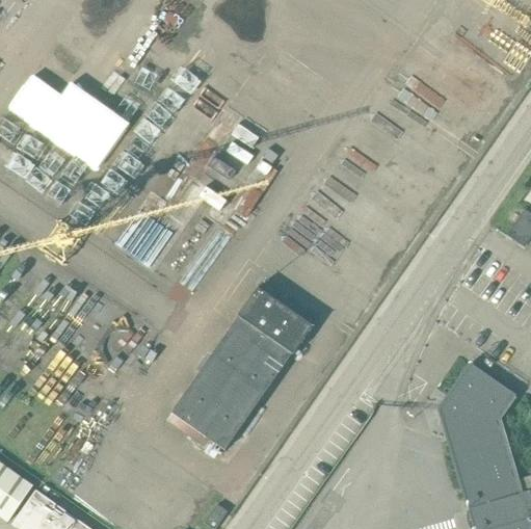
[(507,233),(525,245),(530,236),(530,211),(525,207),(507,233)]
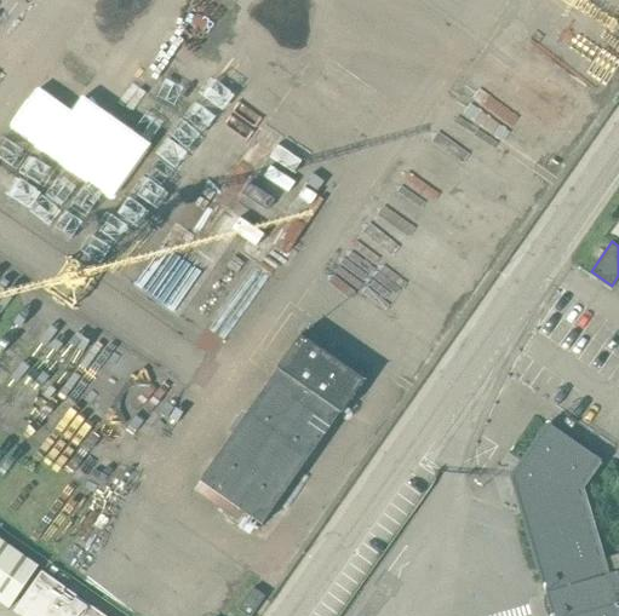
[(278,367),(200,479),(263,523),(340,410),(342,412),(365,378),(299,333),(276,367),(278,367)]
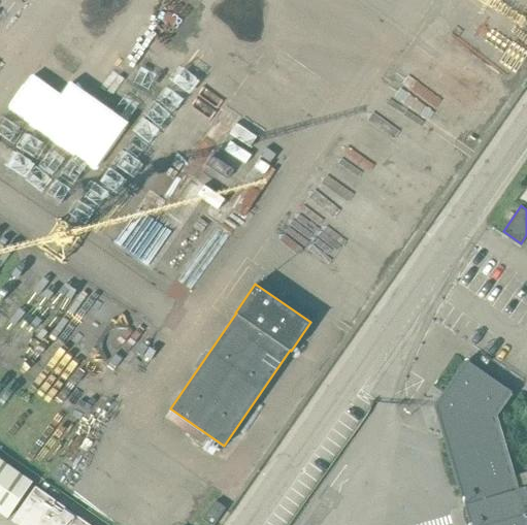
[(526,468),(515,473),(497,415),(513,393),(512,392),(513,391),(465,358),(433,404),(468,524),(526,524),(526,485),(526,468)]
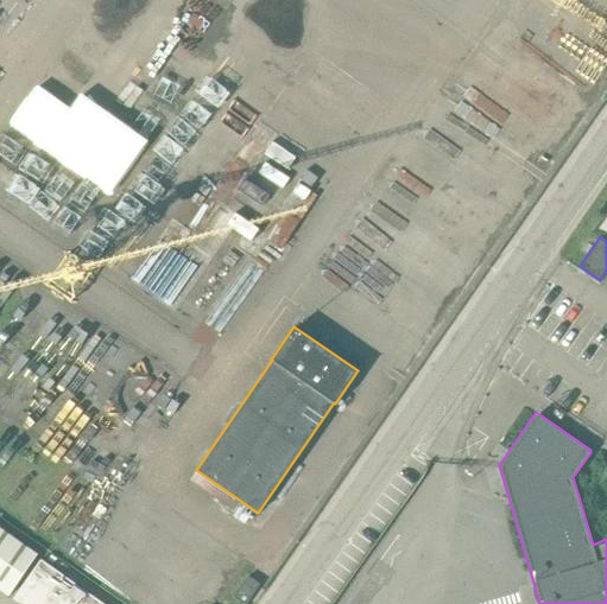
[(0,587),(8,595),(38,553),(0,526),(0,587)]
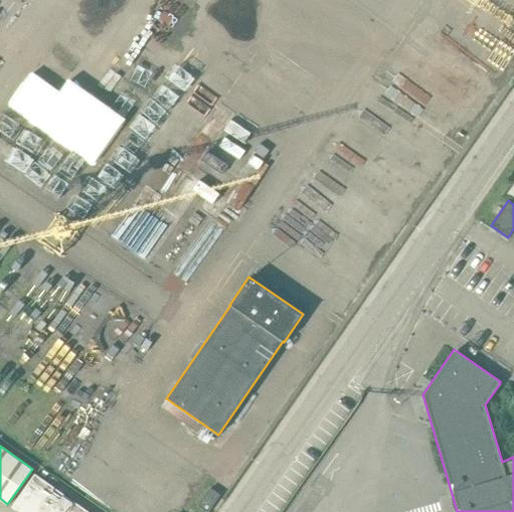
[(89,511),(34,474),(11,507),(18,511),(89,511)]
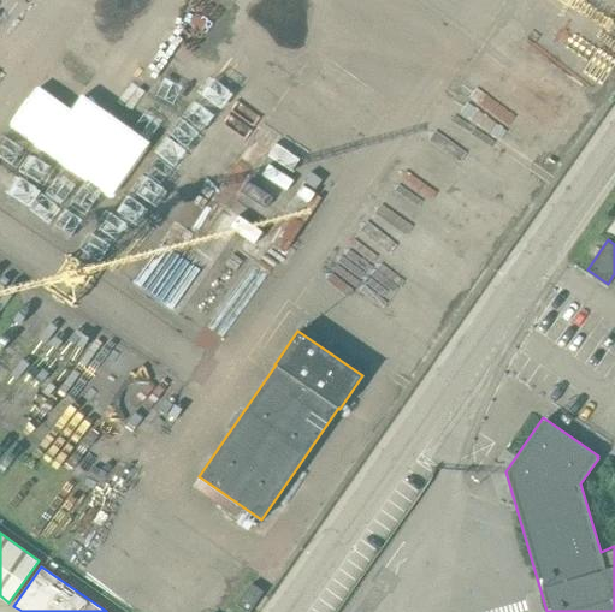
[(236,602),(248,611),(264,589),(252,581),(236,602)]
